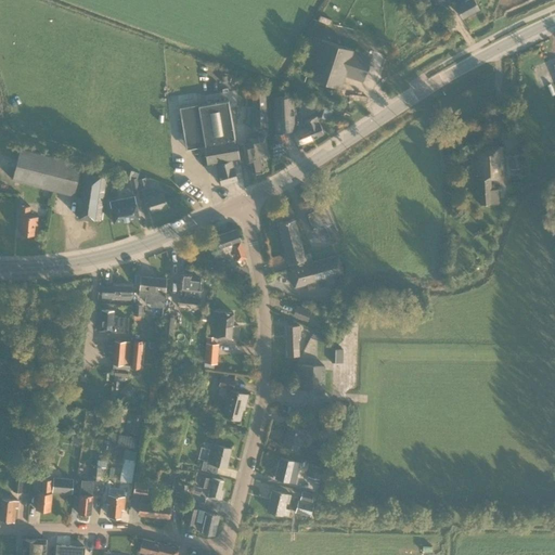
[(450,0),(451,1),(452,0),(462,18),(479,9),(474,0),(450,0)]
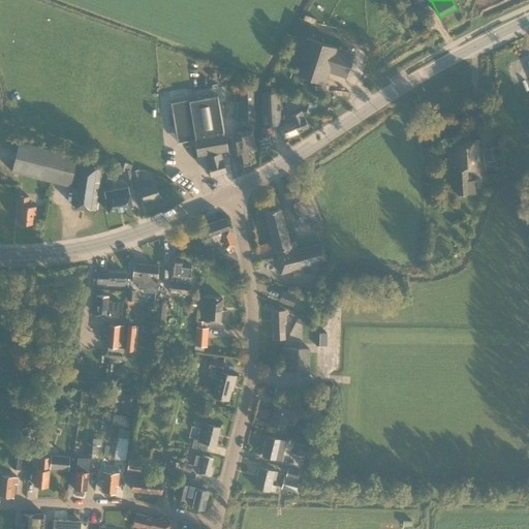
[(294,73),(325,84),(329,71),(345,76),(353,53),(337,48),(337,47),(294,33),(285,62),(297,66),(294,73)]
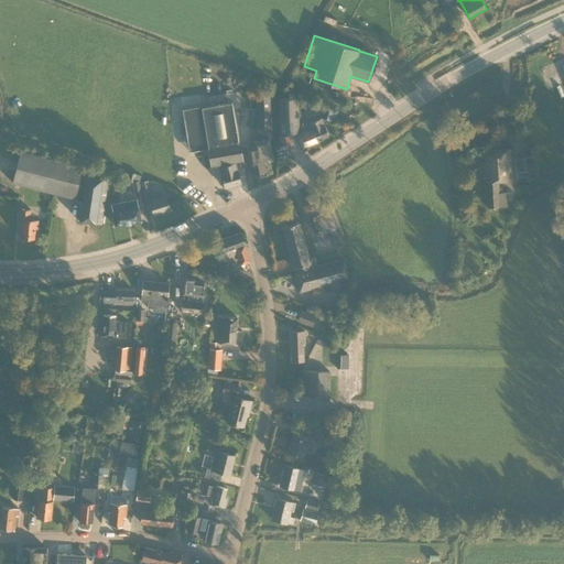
[(258,101),(257,101),(258,140),(253,141),(255,145),(247,147),(251,166),(255,165),(257,175),(269,172),(267,160),(273,158),(269,138),(272,138),(271,115),(270,94),(257,94),(258,101)]
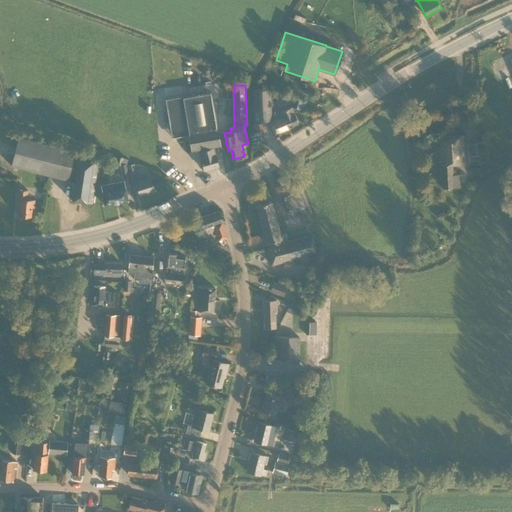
[(255,132),(265,129),(263,120),(270,120),(276,135),(289,130),(288,127),(299,123),(294,112),(292,106),(279,111),(279,109),(271,112),(270,89),(252,89),(254,116),(256,123),(253,124),(255,132)]
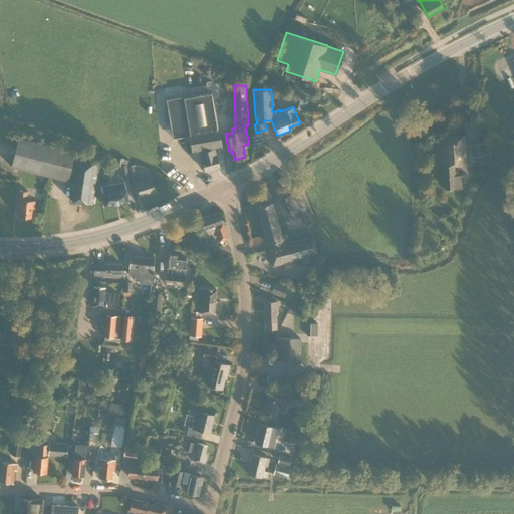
[(184,96),(167,99),(173,138),(190,135),(192,151),(221,146),(219,129),(217,129),(211,92),(184,97),(184,96)]
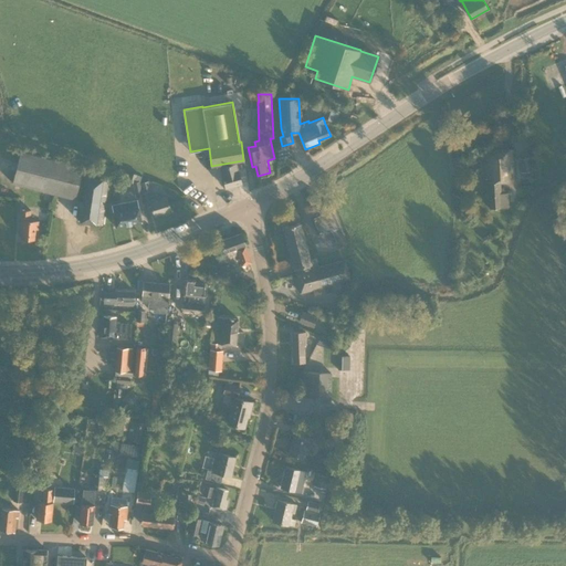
[(335,122),(338,111),(326,106),(323,117),(335,122)]
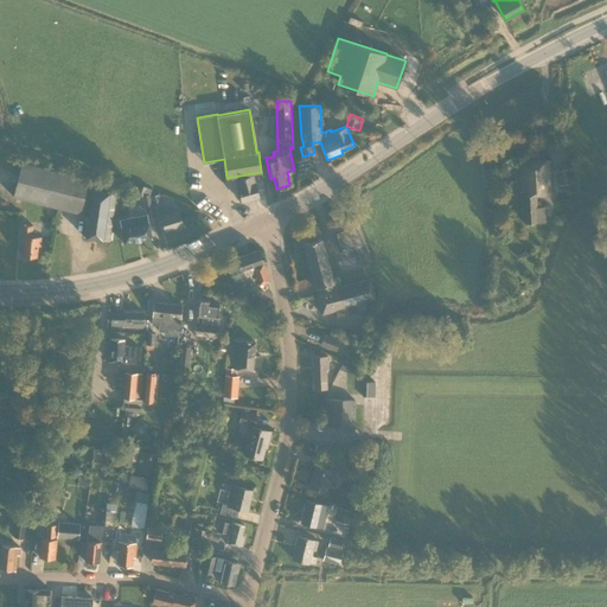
[(551,193),(550,159),(519,160),(521,191),(523,191),(524,223),(544,222),(543,206),(537,206),(536,193),(551,193)]
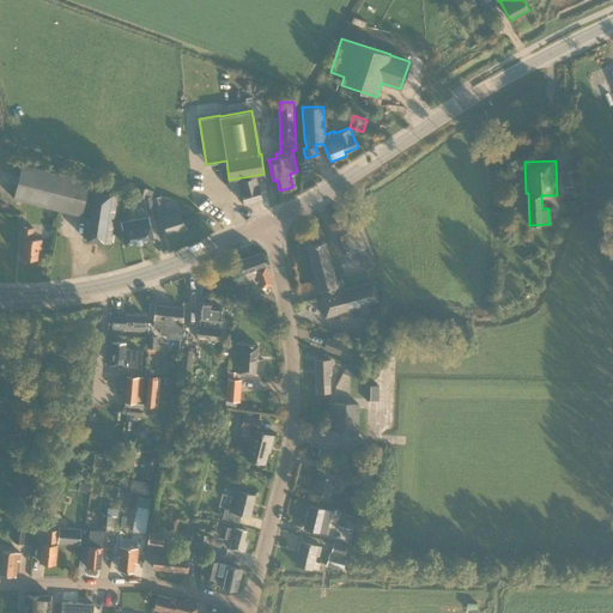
[(82,216),(82,214),(90,217),(95,192),(87,189),(90,181),(23,163),(13,198),(82,216)]
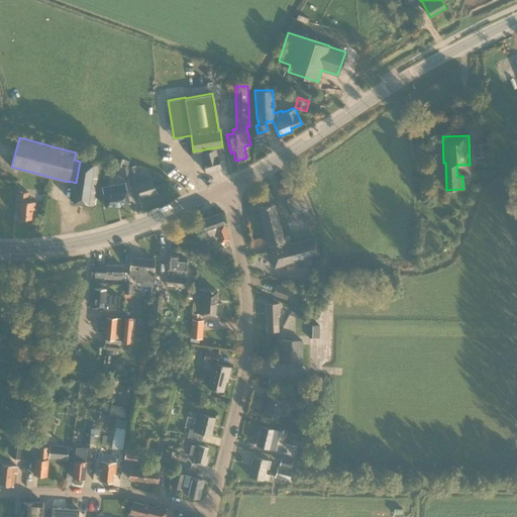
[(475,144),(475,157),(486,157),(485,143),(475,144)]
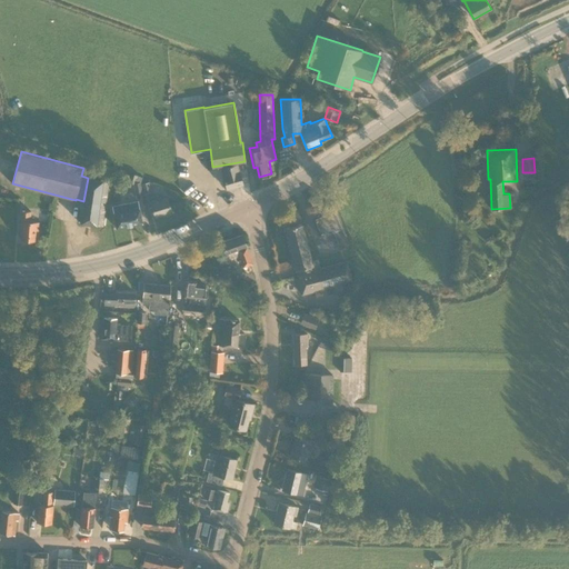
[(223,176),(222,176),(227,189),(243,185),(239,171),(237,163),(222,168),(223,176)]
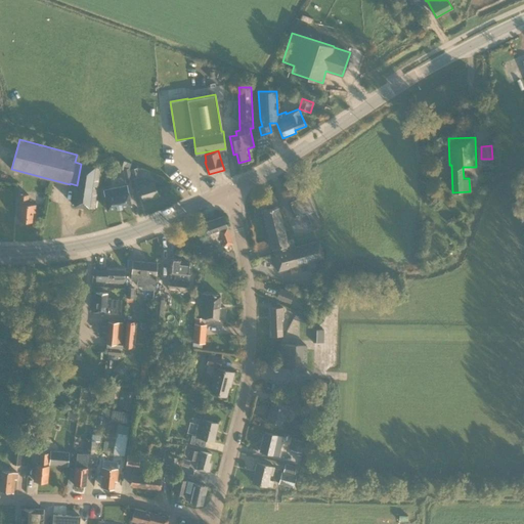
[(100,162),(81,160),(81,164),(77,185),(76,191),(74,205),(94,208),(100,167),(100,162)]
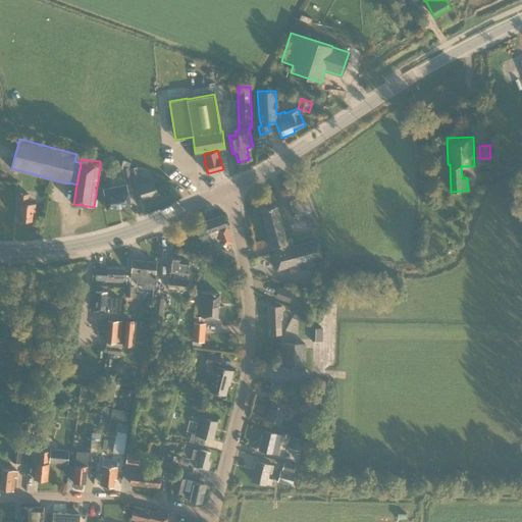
[(122,167),(125,183),(132,181),(128,166),(122,167)]
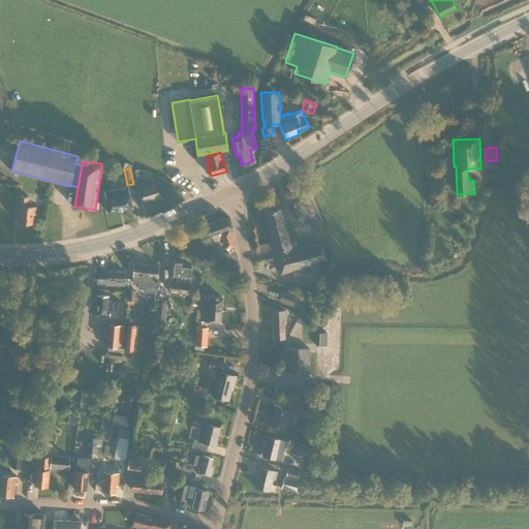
[(134,179),(141,177),(138,169),(131,170),(134,179)]
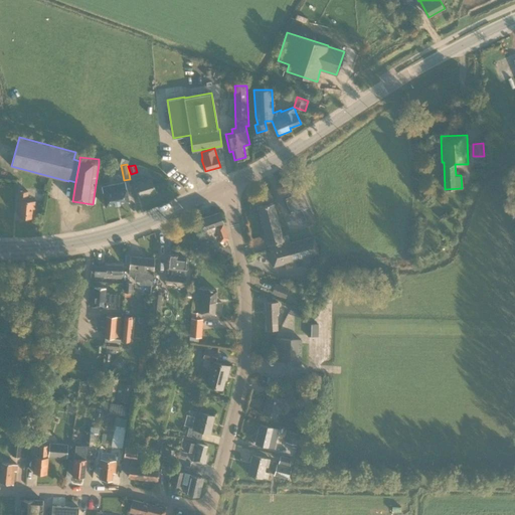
[(145,176),(135,179),(140,196),(155,191),(151,178),(146,180),(145,176)]
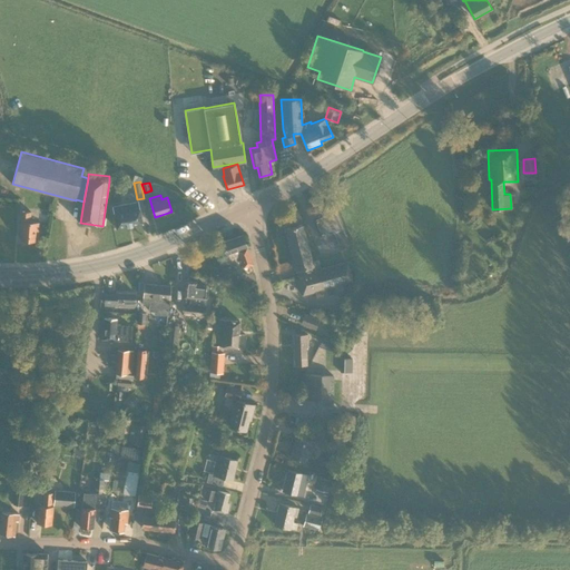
[(143,223),(138,200),(112,206),(117,228),(143,223)]
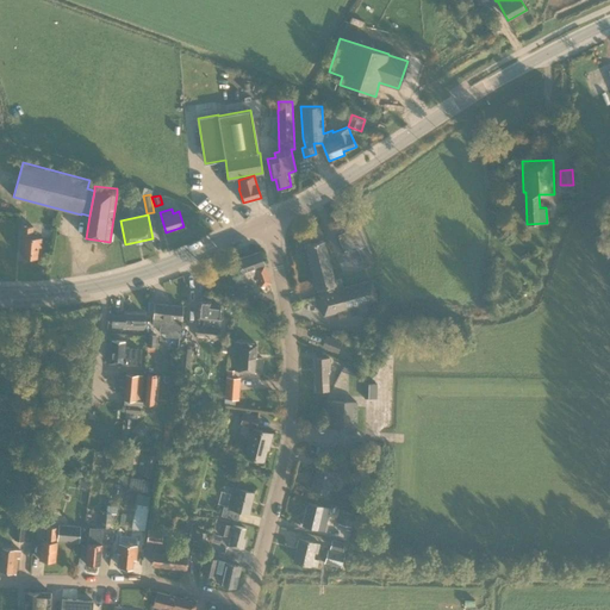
[(372,255),(366,244),(367,244),(356,221),(355,222),(353,221),(353,219),(348,222),(347,225),(336,230),(335,235),(343,253),(353,249),(354,251),(358,249),(362,260),(360,260),(363,267),(374,262),(371,255),(372,255)]
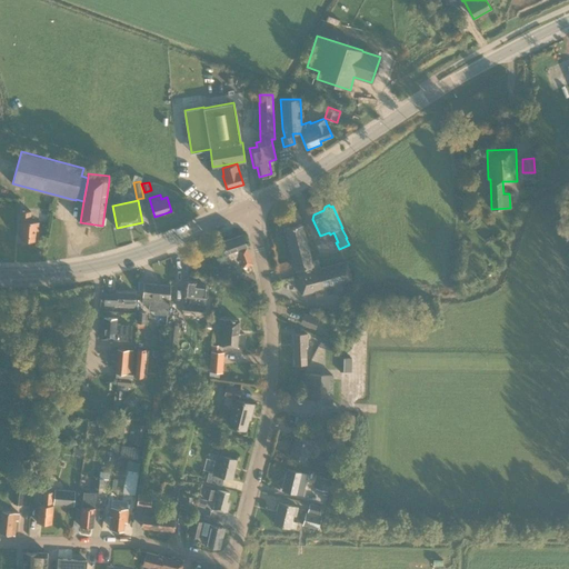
[(29,221),(29,216),(30,216),(31,211),(21,210),(20,227),(21,228),(20,239),(35,240),(36,230),(38,230),(38,221),(29,221)]
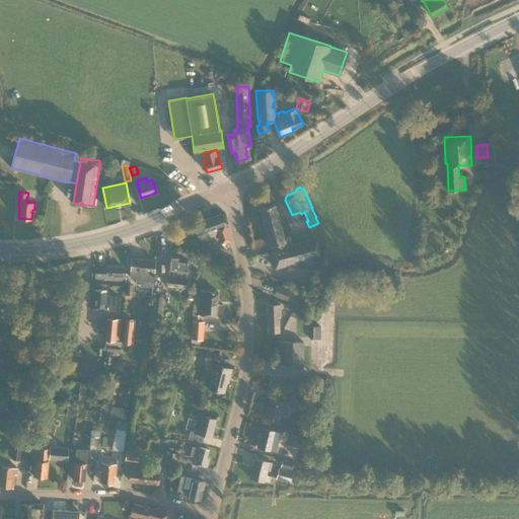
[(276,203),(271,205),(270,203),(265,204),(265,206),(260,208),(271,250),(287,246),(287,245),(291,244),(289,237),(285,238),(276,203)]
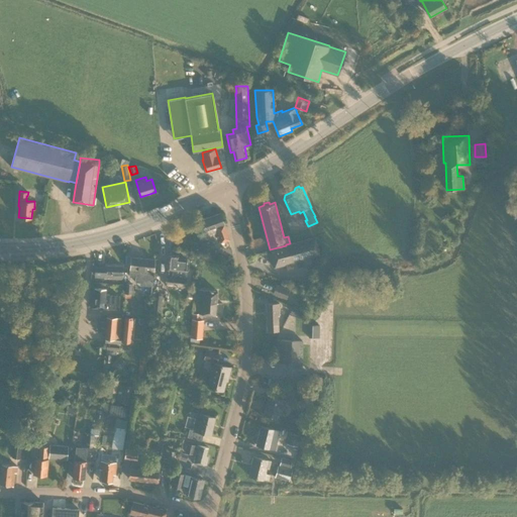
[(201,220),(207,236),(217,232),(221,242),(223,248),(230,248),(227,240),(229,239),(220,213),(201,220)]
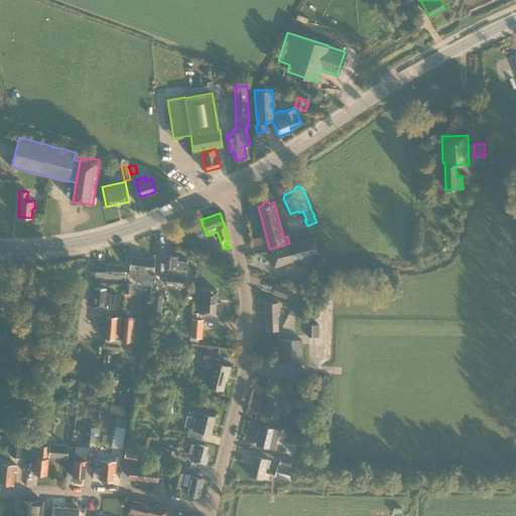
[(252,245),(264,242),(262,236),(251,239),(252,245)]
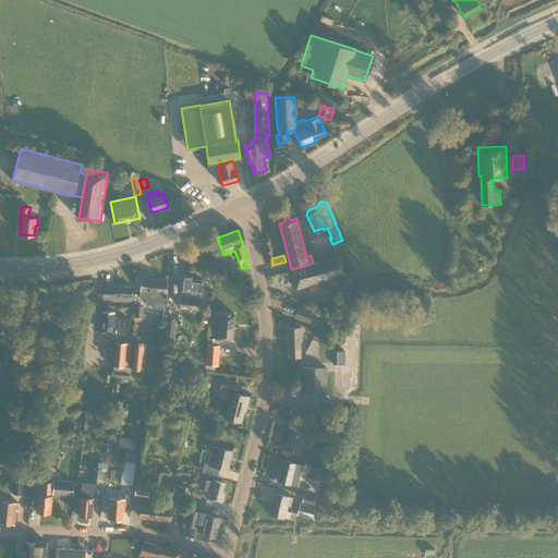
[(291,269),(296,288),(308,284),(311,291),(329,286),(327,280),(346,275),(340,256),(313,263),(308,264),(308,265),(291,269)]
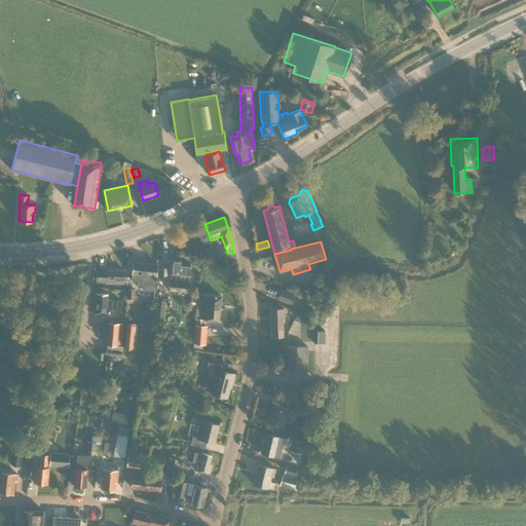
[(172,259),(171,273),(176,274),(175,280),(170,280),(170,290),(189,292),(191,275),(189,275),(190,263),(182,262),(182,260),(172,259)]
